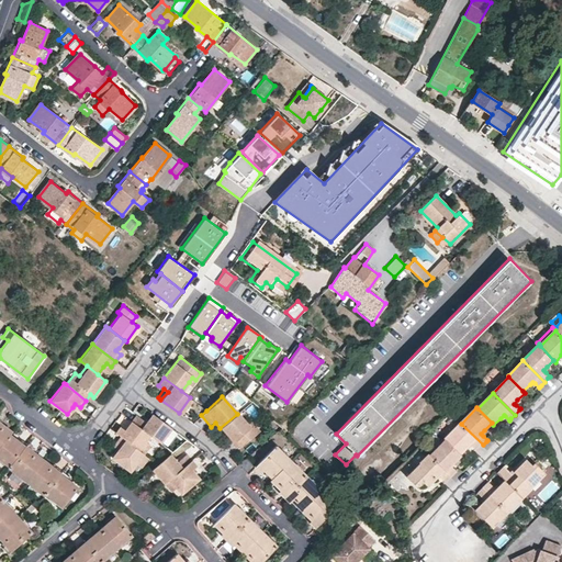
[(145,422),(135,414),(130,420),(148,435),(159,441),(170,427),(150,413),(145,422)]
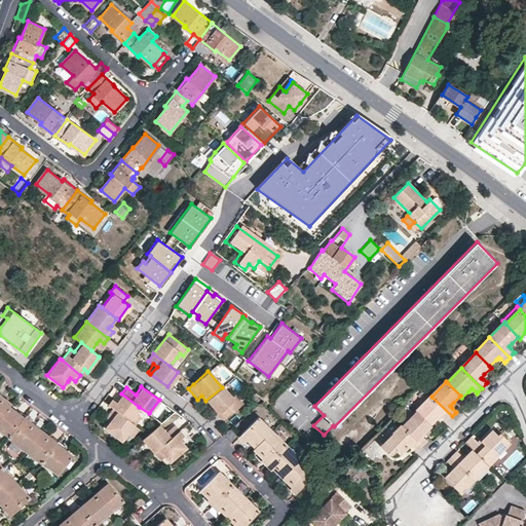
[(222,387),(205,401),(222,419),(240,404),(235,397),(233,399),(227,393),(222,387)]
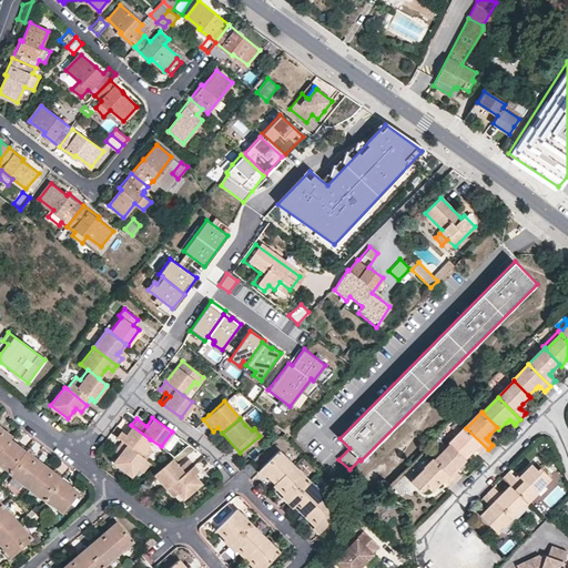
[(120,440),(143,457),(151,448),(146,445),(150,439),(131,425),(123,434),(120,432),(115,437),(120,440)]
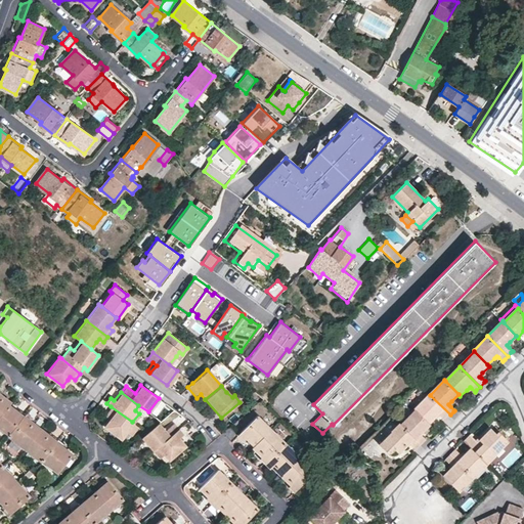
[(0,394),(0,393),(0,429),(9,436),(8,437),(42,462),(43,461),(59,473),(73,454),(62,446),(64,444),(52,435),(50,437),(30,421),(31,419),(19,409),(16,412),(8,406),(10,404),(0,395),(0,394)]
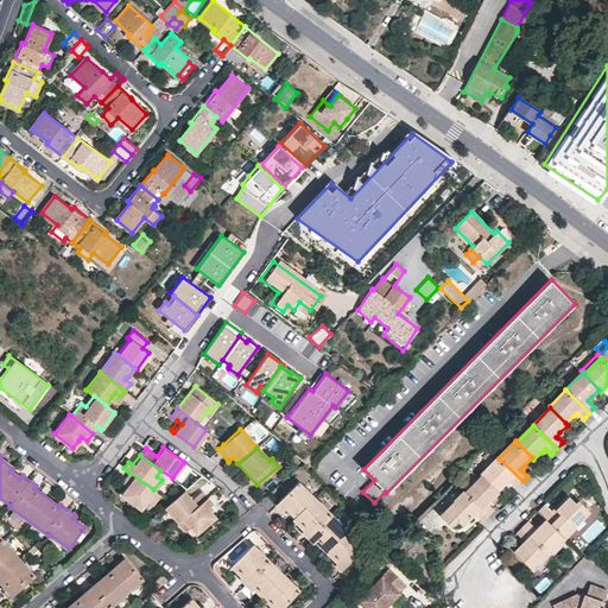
[(508,481),(511,482),(515,488),(518,486),(523,481),(499,458),(482,475),(482,476),(498,492),(506,483),(508,481)]
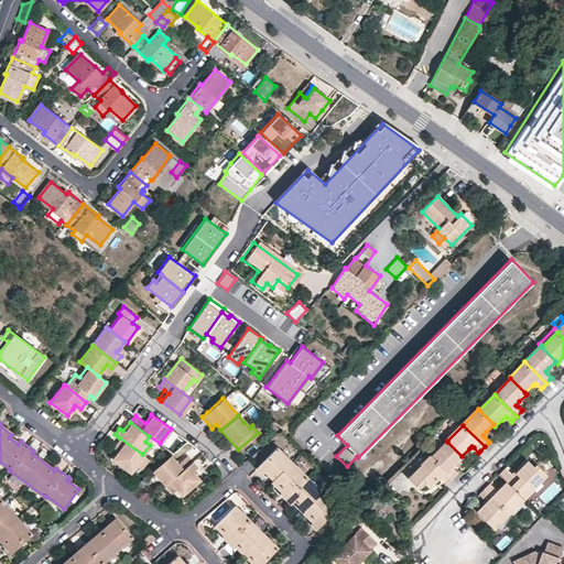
[(140,467),(148,458),(142,454),(119,437),(115,443),(119,447),(117,451),(110,459),(128,473),(134,464),(140,467)]
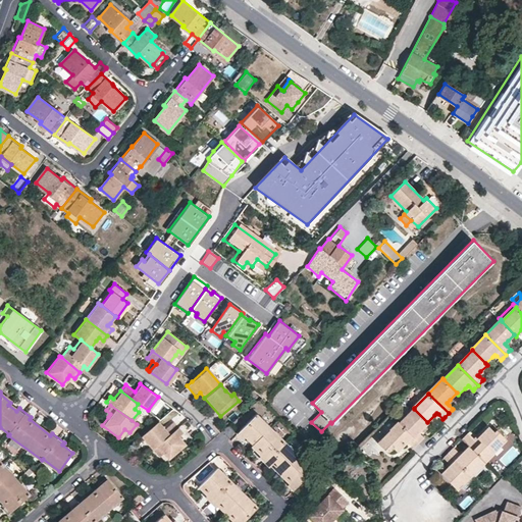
[(420,432),(423,429),(429,423),(427,422),(414,409),(401,422),(400,422),(399,423),(420,444),(424,439),(425,438),(422,434),(420,432)]
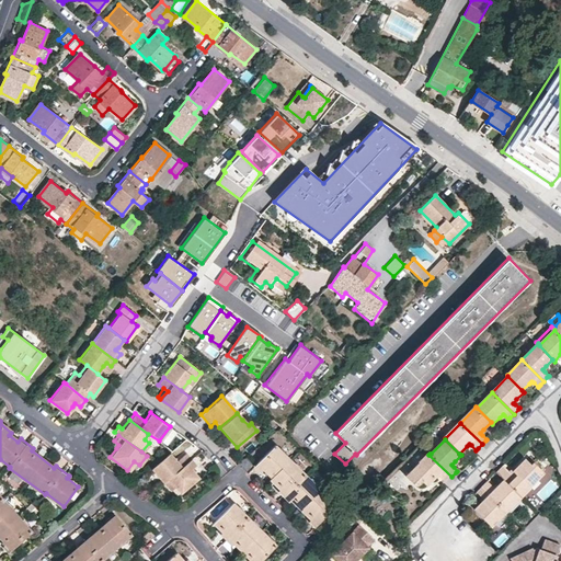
[(336,505),(275,445),(255,466),(261,471),(264,469),(271,477),(270,478),(279,487),(277,489),(289,501),(292,499),(311,517),(309,521),(315,526),(336,505)]
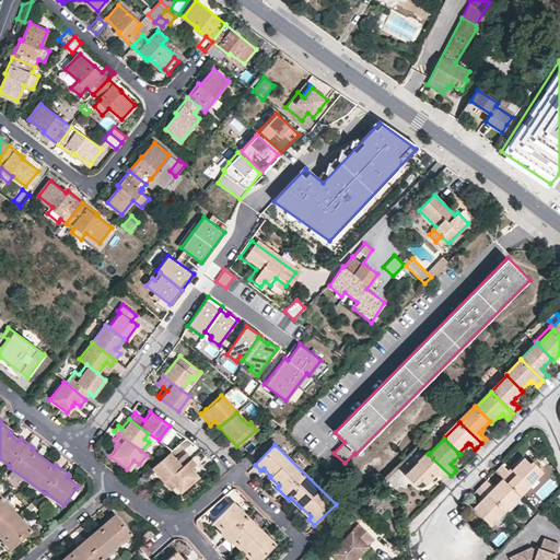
[(156,463),(151,467),(163,481),(190,458),(185,452),(174,461),(168,453),(156,463)]
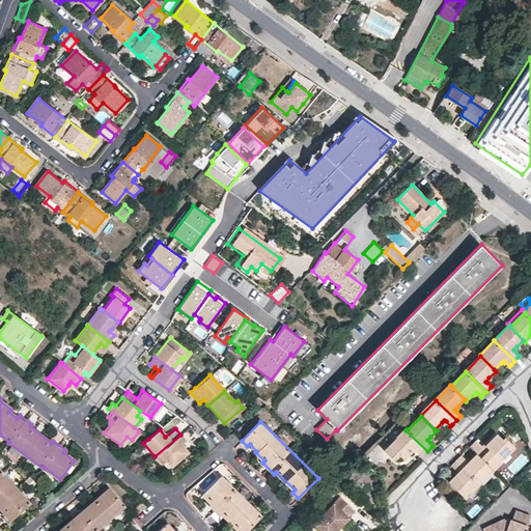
[(412,453),(414,450),(417,452),(422,457),(423,455),(427,451),(406,430),(398,438),(398,440),(385,452),(393,460),(399,454),(401,457),(404,460),(412,453)]
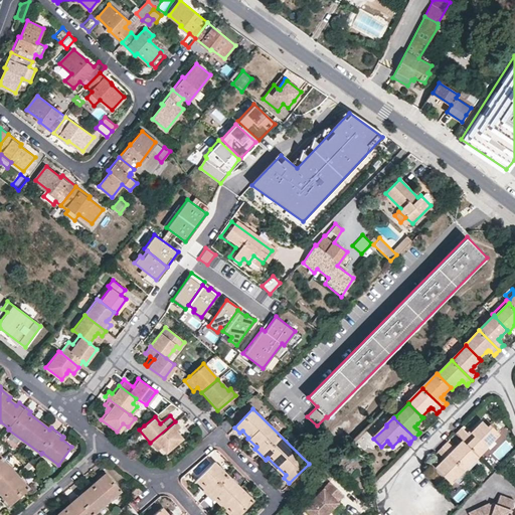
[(175,421),(150,443),(158,451),(161,449),(165,453),(182,439),(175,432),(179,427),(175,421)]
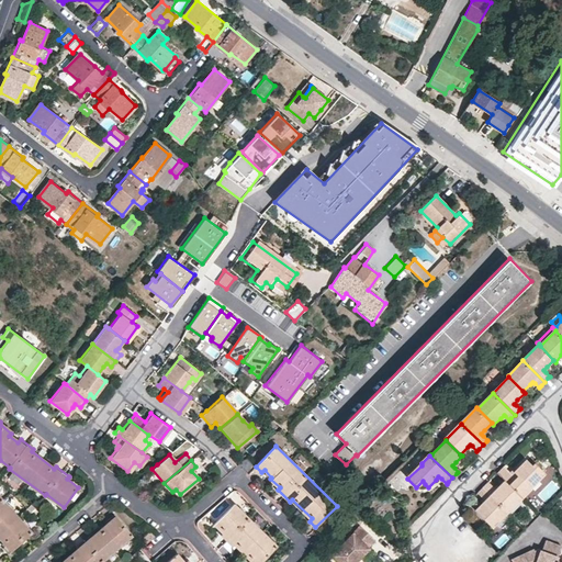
[(510,472),(505,467),(503,469),(498,474),(506,482),(523,499),(532,490),(531,487),(546,474),(536,464),(532,467),(527,461),(515,472),(513,475),(510,472)]
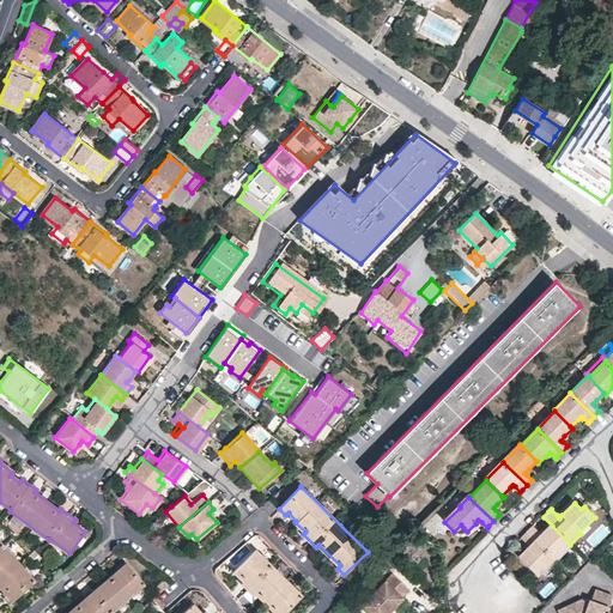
[(570,545),(552,526),(545,532),(542,535),(540,533),(533,527),(528,533),(554,559),(570,545)]
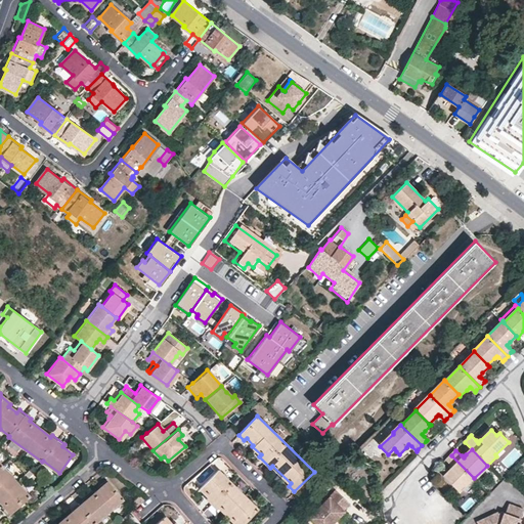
[(474,478),(451,455),(447,460),(445,461),(450,467),(453,469),(450,472),(443,478),(460,493),(474,478)]
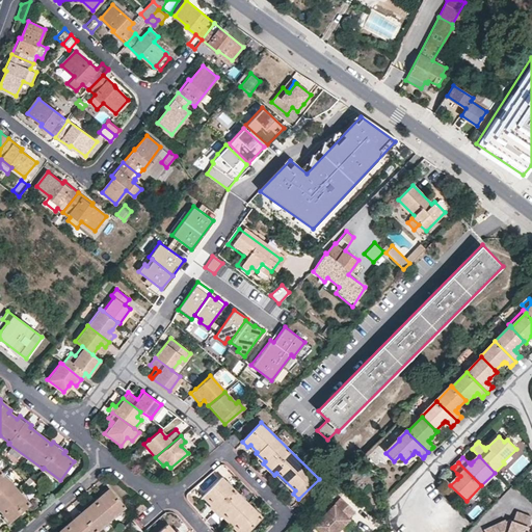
[(208,486),(222,474),(216,468),(203,480),(208,486)]
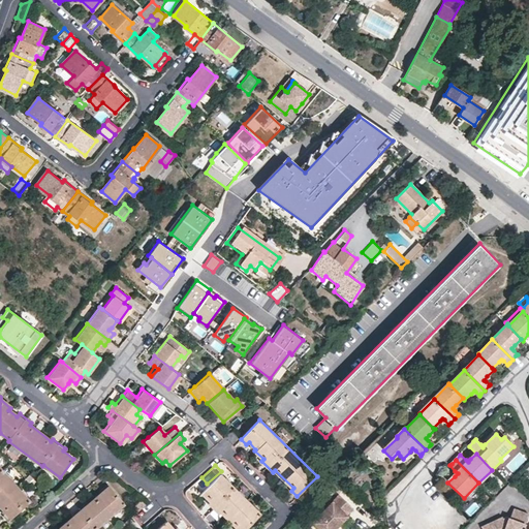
[(0,506),(6,514),(4,515),(9,521),(30,502),(0,468),(0,506)]
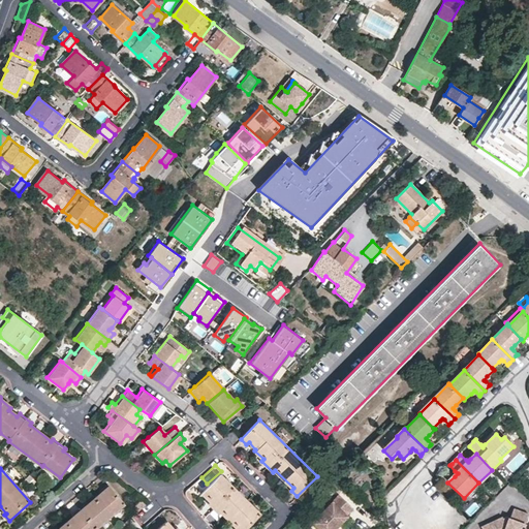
[(244,528),(259,515),(218,474),(200,492),(209,500),(206,502),(218,514),(220,510),(235,526),(232,528),(244,528)]
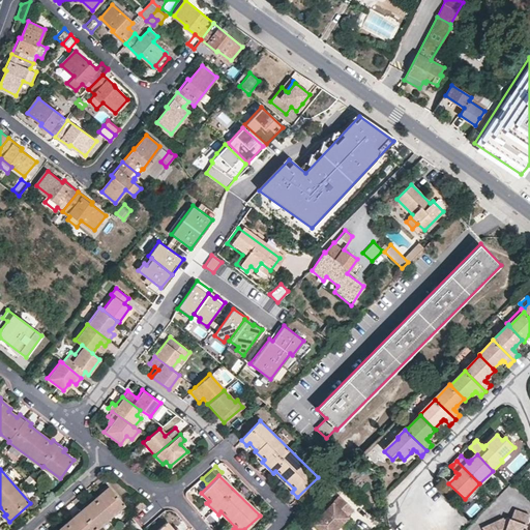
[(31,482),(26,478),(24,481),(23,481),(28,487),(32,483),(31,482)]
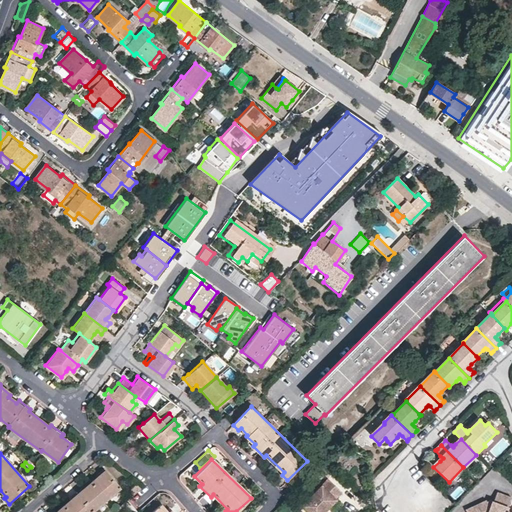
[(91,511),(120,487),(103,468),(97,473),(99,476),(84,489),(82,487),(70,497),(72,499),(57,511),(56,511),(55,510),(52,511),(91,511)]
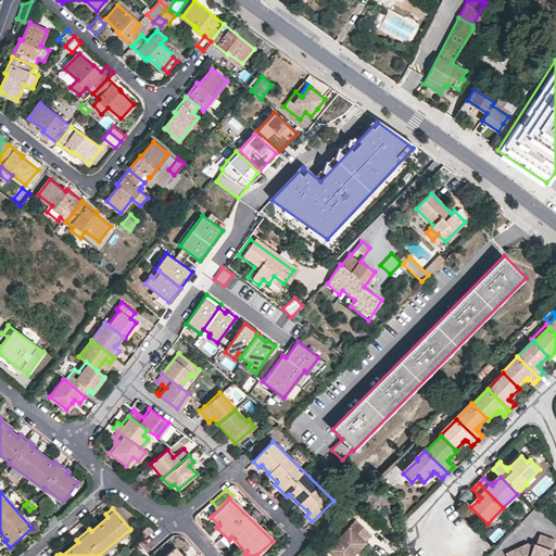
[(336,555),(352,555),(366,542),(365,541),(373,534),(357,519),(329,548),(336,555)]
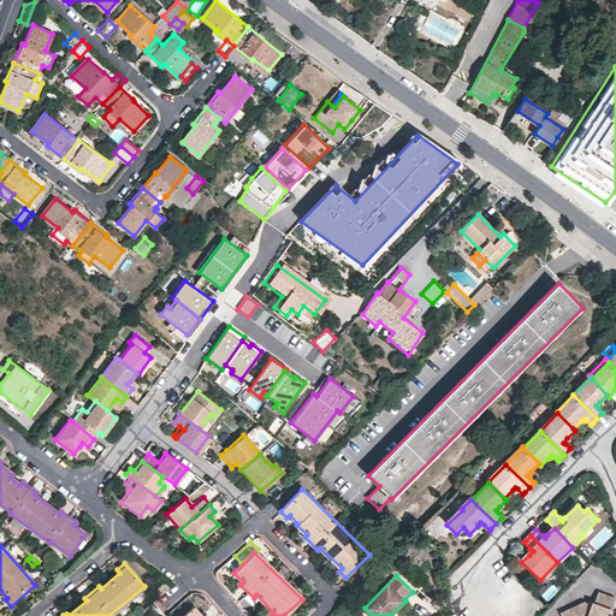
[(161,593),(171,586),(166,580),(157,588),(161,593)]
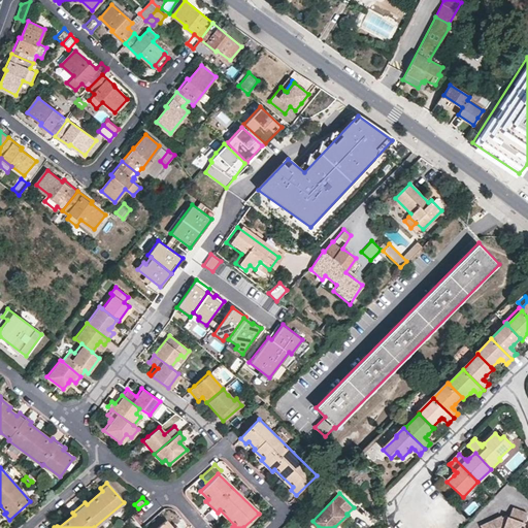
[(527,527),(526,527),(523,527),(522,527),(527,513),(514,507),(508,517),(506,517),(505,521),(502,515),(481,525),(481,527),(527,527)]
